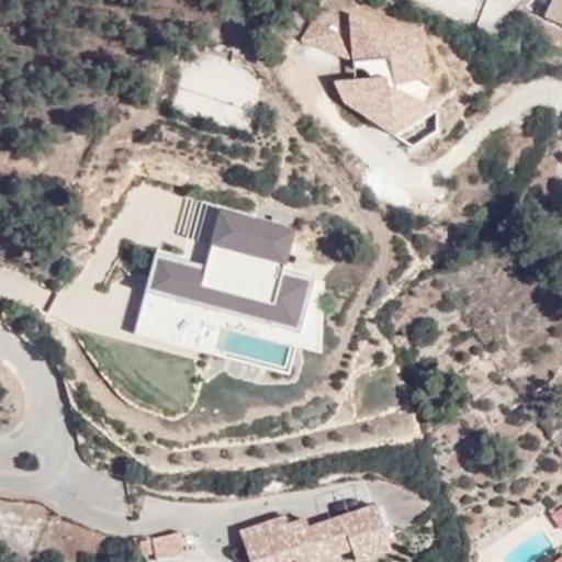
[(561,0),(549,0),(538,14),(561,25),(561,0)]
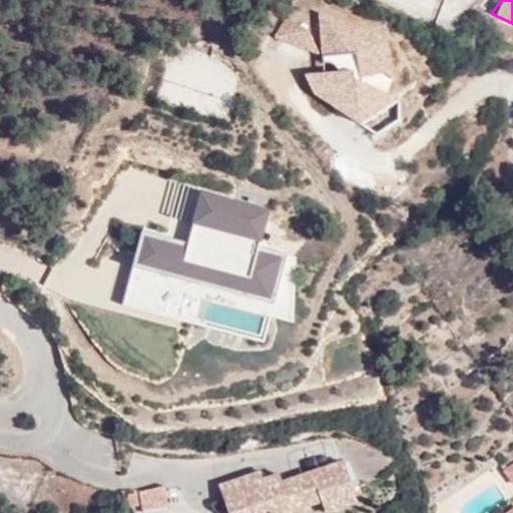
[(358,29),(320,13),(318,12),(323,89),(360,113),(387,96),(393,81),(385,43),(359,45),(358,29)]
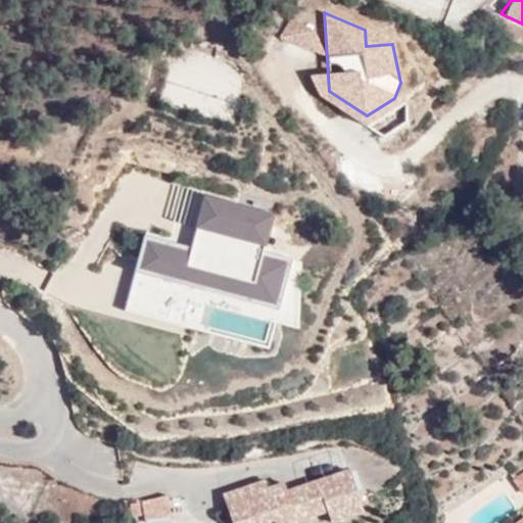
[(315,55),(325,35),(290,16),(280,37),(315,55)]
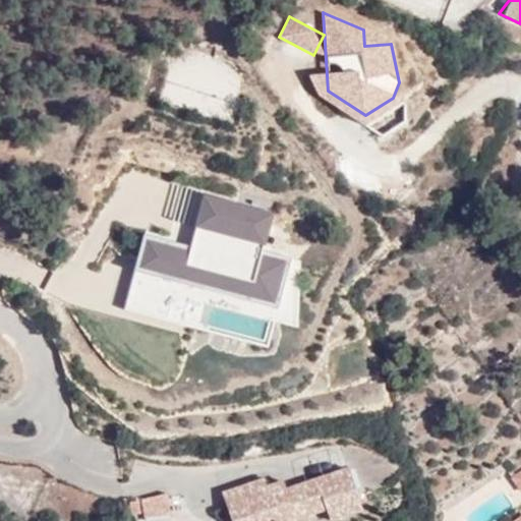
[(230,122),(246,70),(173,49),(158,101),(230,122)]
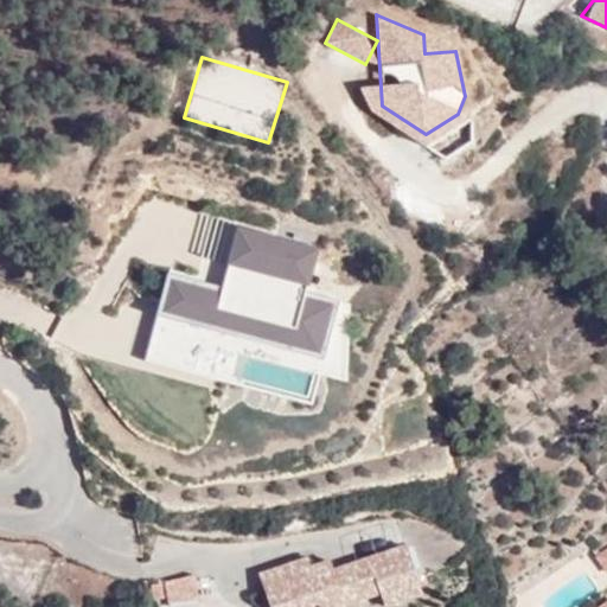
[(163,273),(145,365),(313,397),(326,327),(346,331),(352,301),(308,293),(317,244),(231,228),(221,283),(163,273)]
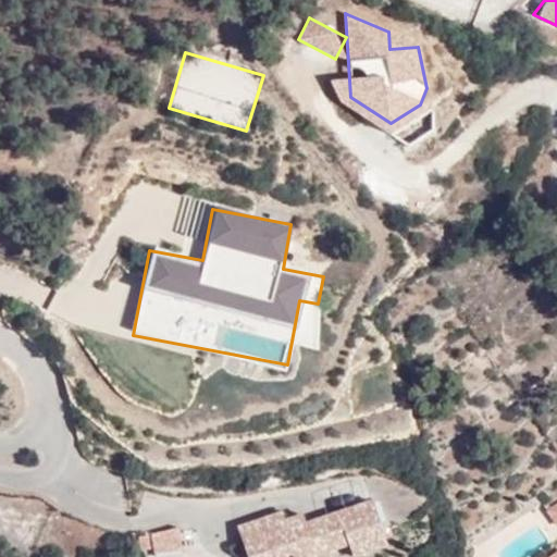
[(370,493),(238,534),(245,556),(370,556),(388,552),(370,493)]
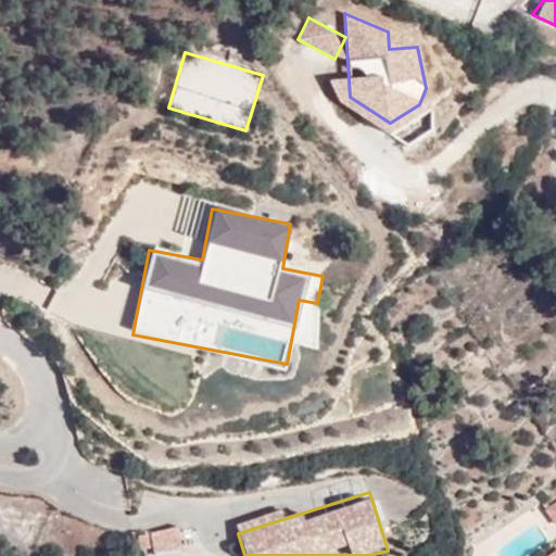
[(555,520),(555,496),(543,506),(555,522),(555,520)]
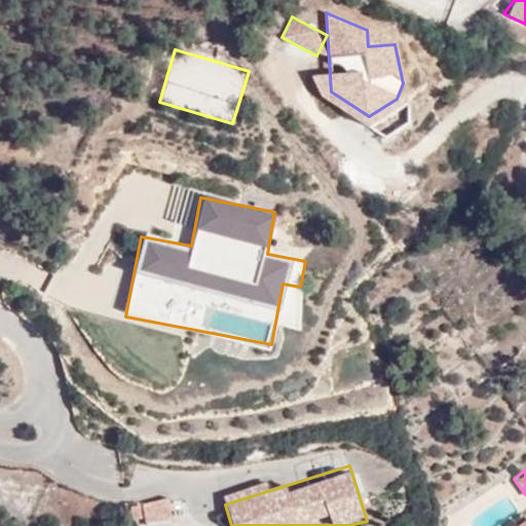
[(173,519),(172,500),(130,503),(133,522),(173,519)]
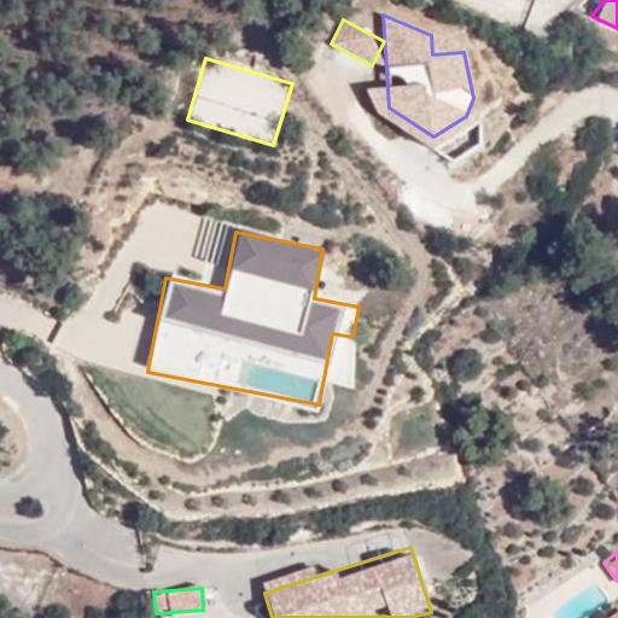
All buildings are outlined.
